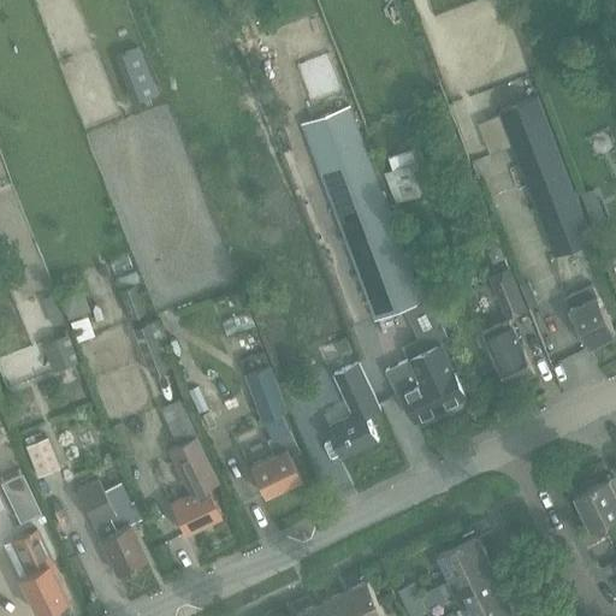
[(615,64),(615,57),(609,41),(592,48),(602,70),(615,64)]
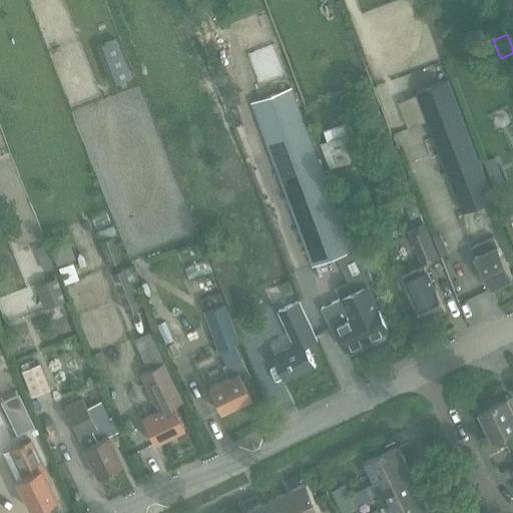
[(416,91),(445,166),(463,212),(494,200),(448,79),(416,91)]
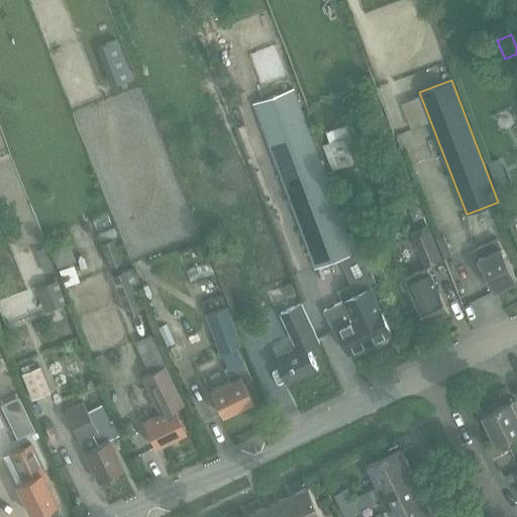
[(261,121),(267,136),(277,164),(315,268),(355,252),(294,89),(261,102),(267,119),(261,121)]
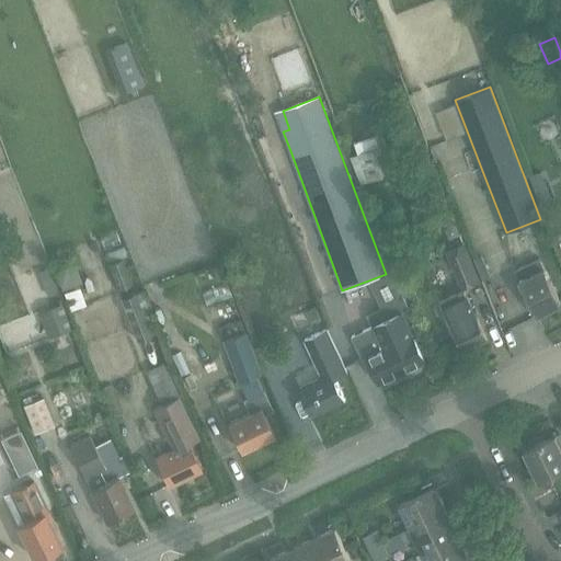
[(361,184),(396,171),(387,144),(351,157),(361,184)]
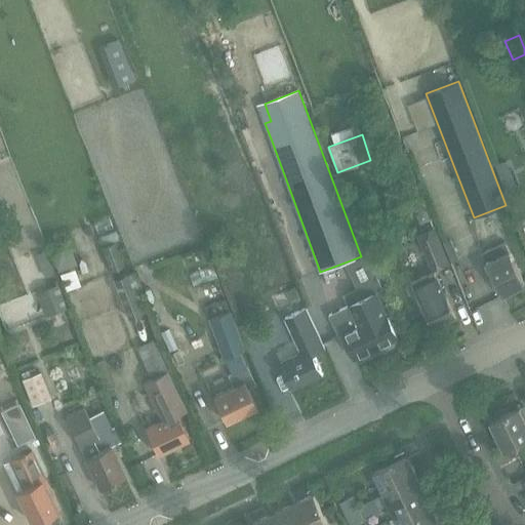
[(433,270),(448,264),(434,229),(418,236),(433,270)]
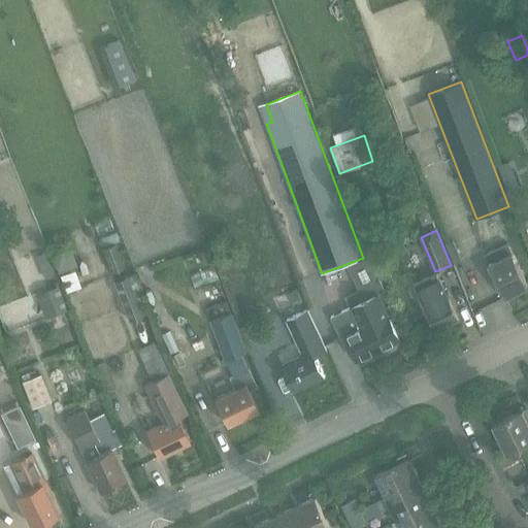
[(504,297),(527,287),(507,243),(485,255),(504,297)]
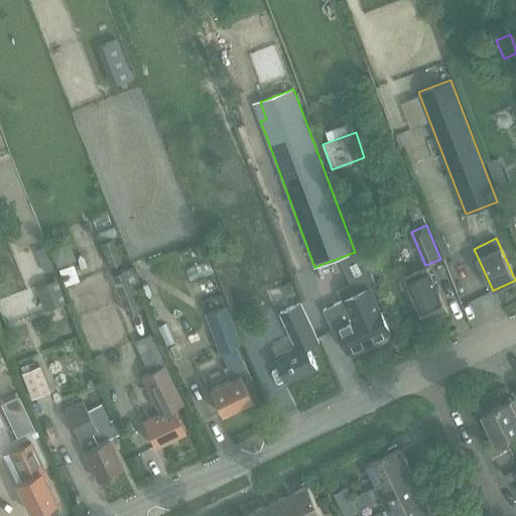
[(66,241),(49,247),(56,265),(75,258),(69,243),(67,244),(66,241)]
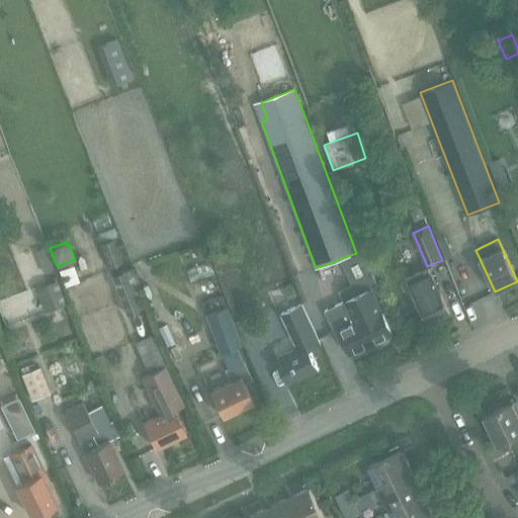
[(48,254),(38,258),(44,272),(53,269),(48,254)]
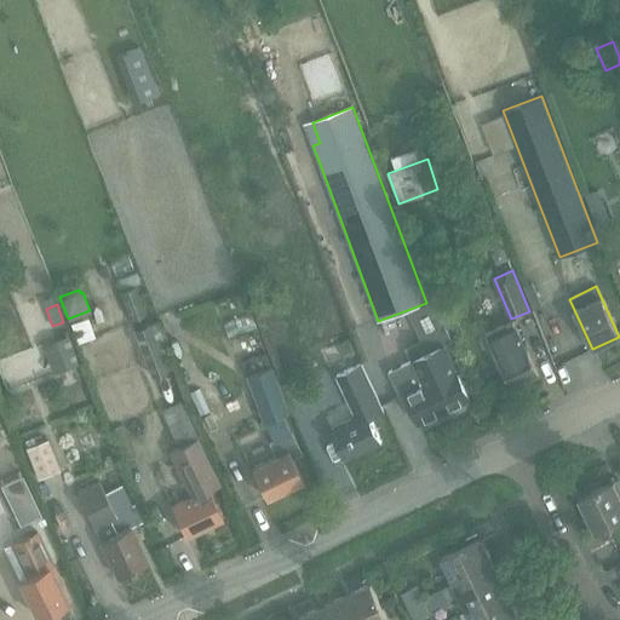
[(133,329),(153,378),(170,371),(149,323),(133,329)]
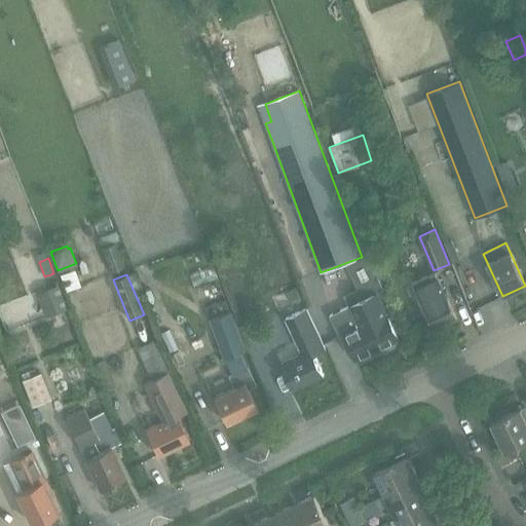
[(434,329),(457,318),(442,286),(434,290),(427,276),(413,284),(434,329)]
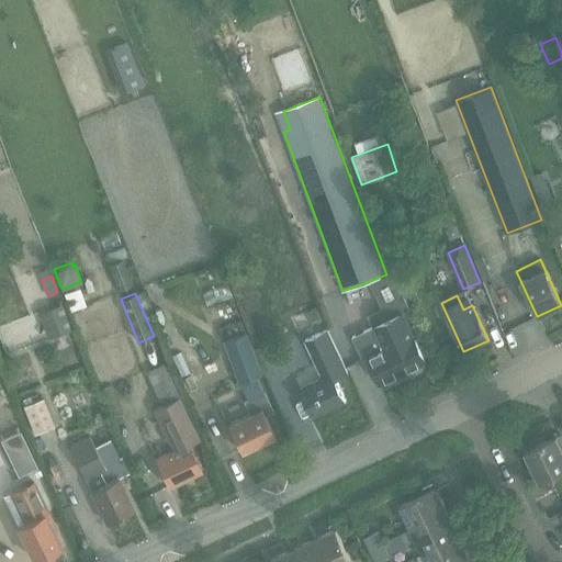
[(59,304),(47,308),(57,334),(69,329),(59,304)]
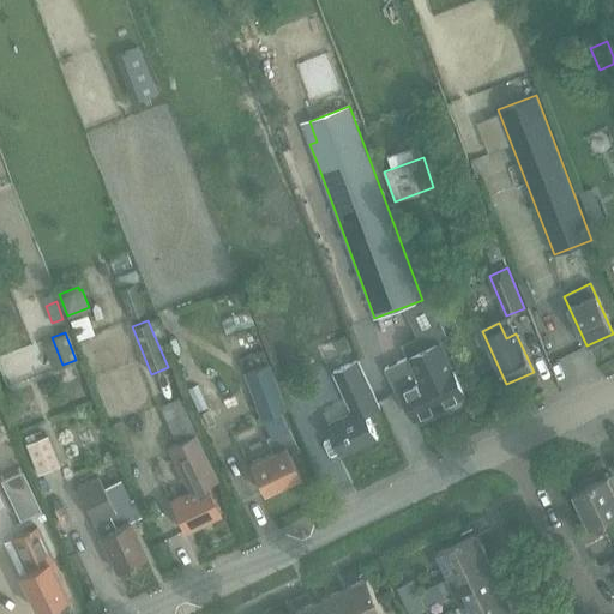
[(345,337),(335,343),(342,357),(353,351),(345,337)]
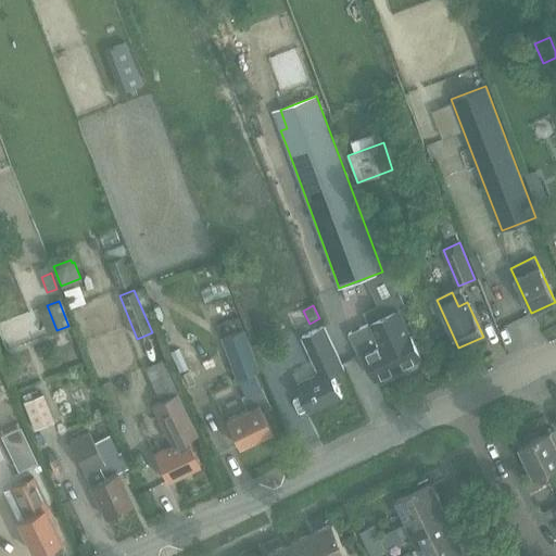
[(371,324),(350,333),(359,354),(364,352),(376,379),(421,357),(400,310),(370,323),(371,324)]
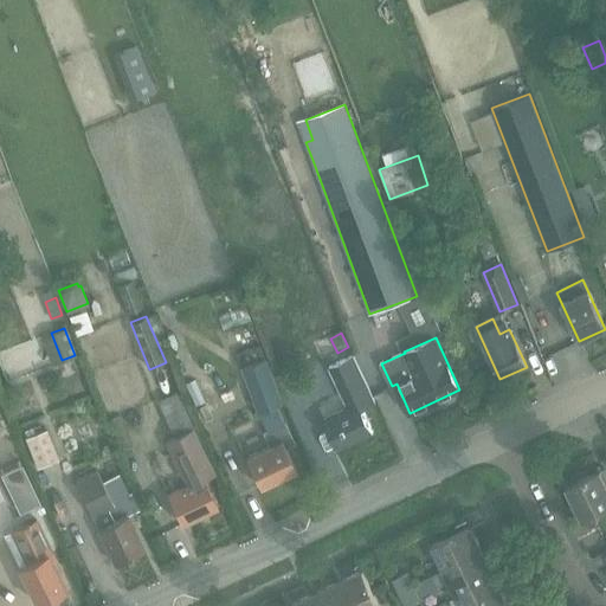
[(281,404),(264,358),(265,358),(260,345),(236,353),(258,416),(259,414),(266,431),(264,432),(271,445),(245,457),(259,487),(296,469),(285,447),(295,443),(285,421),(283,423),(275,406),(281,404)]
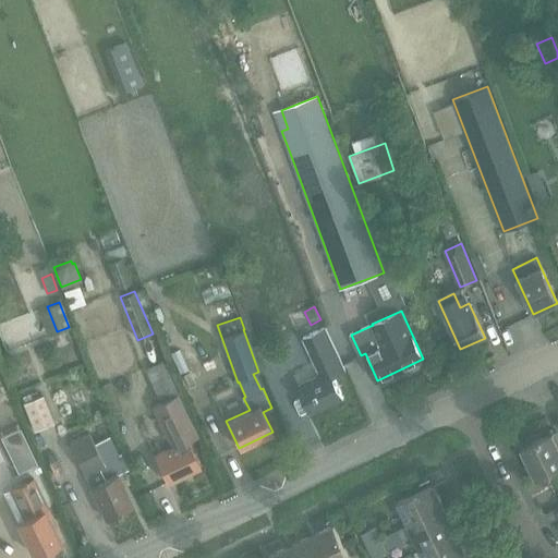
[(334,377),(346,372),(325,328),(303,338),(320,376),(298,387),(310,413),(343,398),(334,377)]
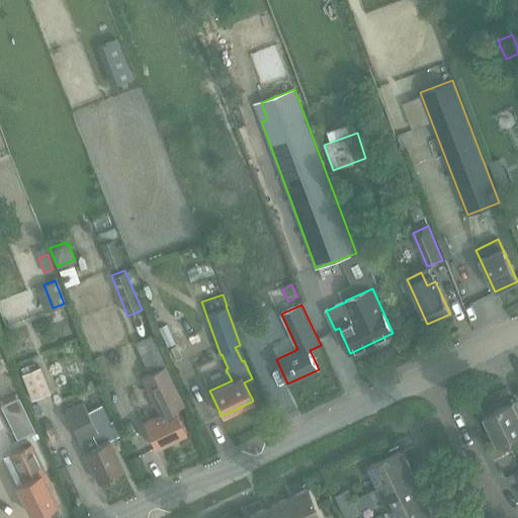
[(167,326),(160,329),(168,348),(176,345),(167,326)]
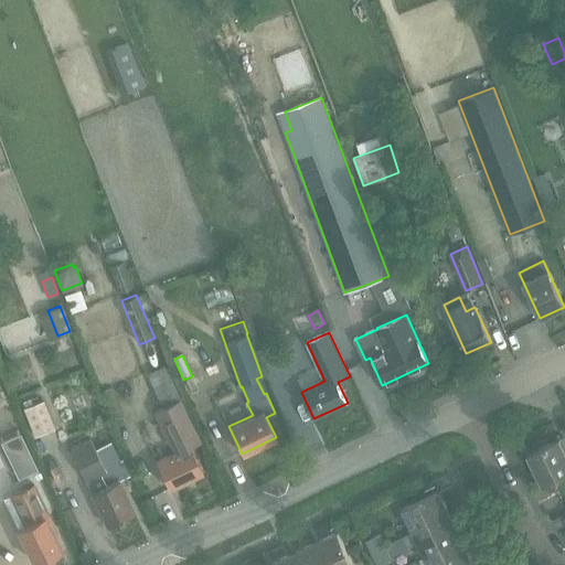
[(23,408),(35,436),(56,427),(44,400),(23,408)]
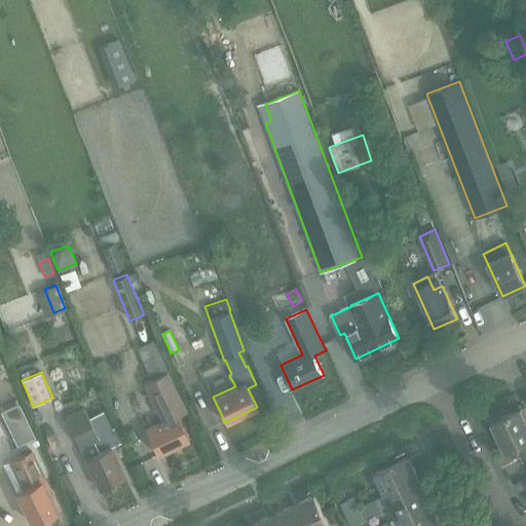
[(177,415),(179,414),(187,410),(168,372),(144,383),(162,421),(145,430),(157,455),(189,440),(177,415)]
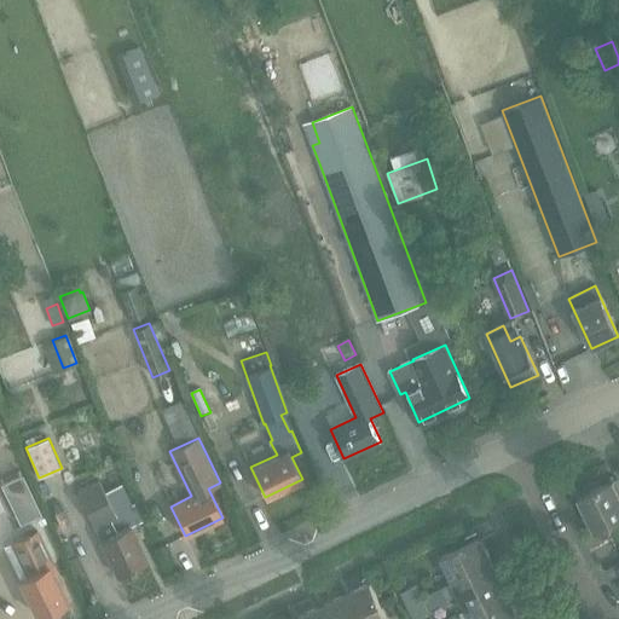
[(99,479),(76,491),(99,541),(117,578),(146,563),(129,527),(140,521),(133,504),(131,505),(120,484),(105,491),(99,479)]
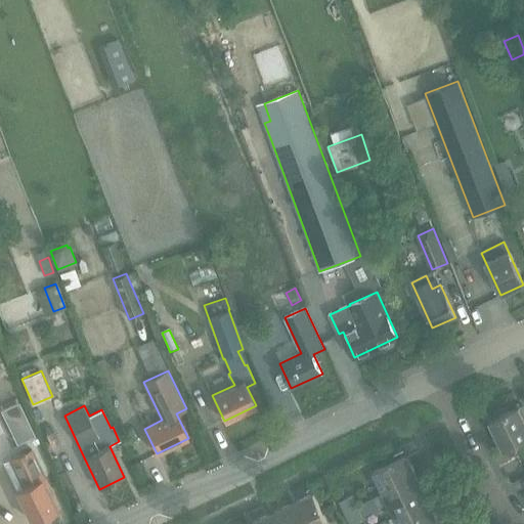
[(523,419),(519,407),(489,422),(503,449),(513,444),(518,456),(519,455),(523,465),(523,419)]
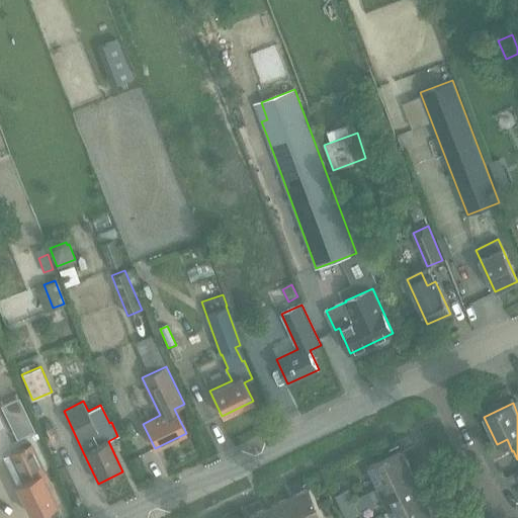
[(22,482),(15,485),(30,516),(55,504),(39,473),(42,471),(29,445),(23,448),(22,446),(18,448),(19,450),(9,455),(22,482)]
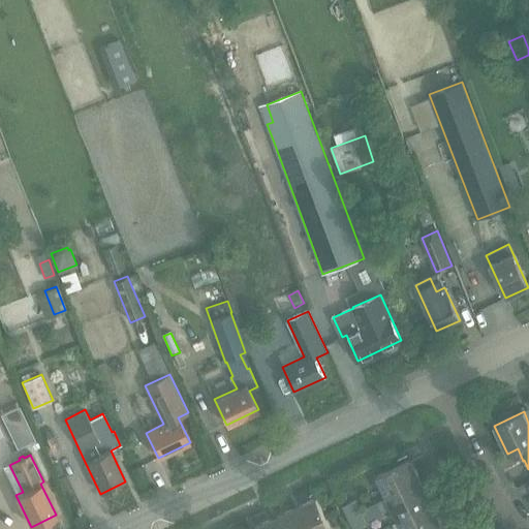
[(377,475),(387,498),(422,483),(410,460),(377,475)]
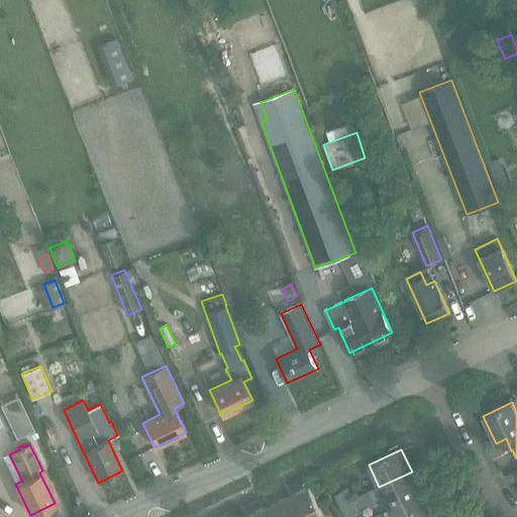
[(422,493),(412,472),(379,487),(369,492),(373,500),(384,496),(390,509),(422,493)]
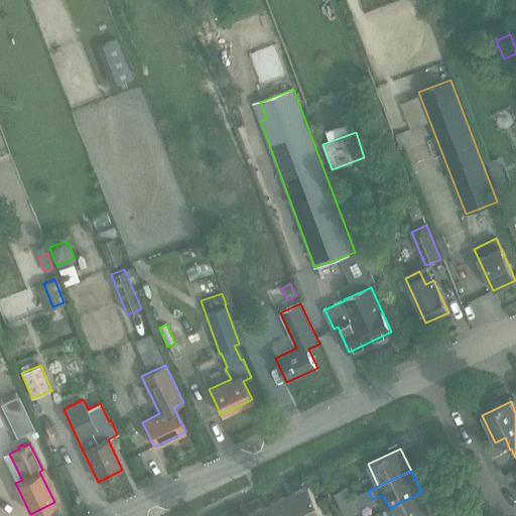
[(287,496),(296,515),(324,515),(309,486),(287,496)]
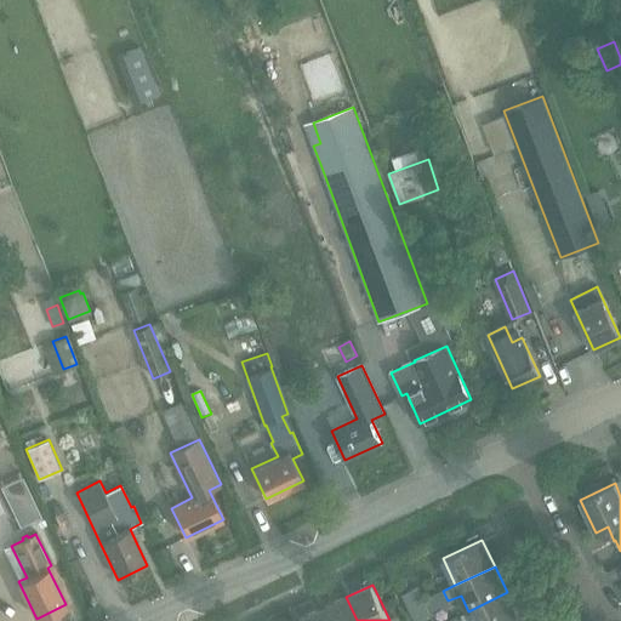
[(417,586),(403,593),(409,607),(423,600),(417,586)]
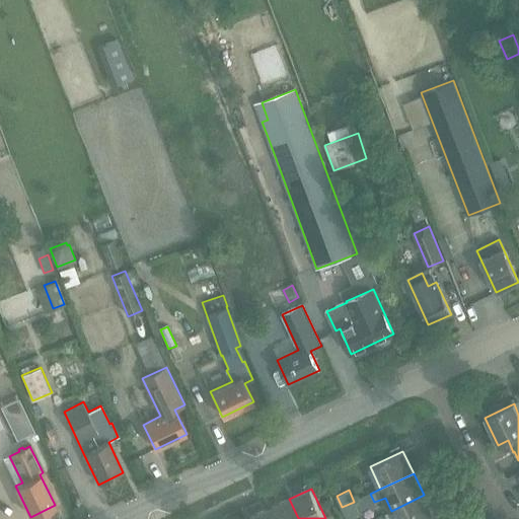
[(394,518),(430,518),(434,517),(424,495),(391,511),(394,518)]
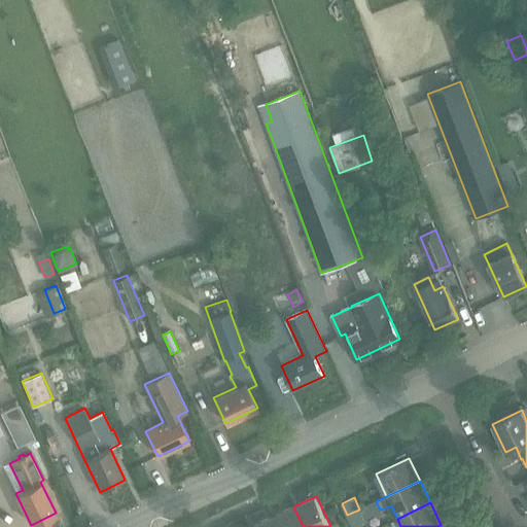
[(303,526),(293,506),(272,517),(276,526),(303,526)]
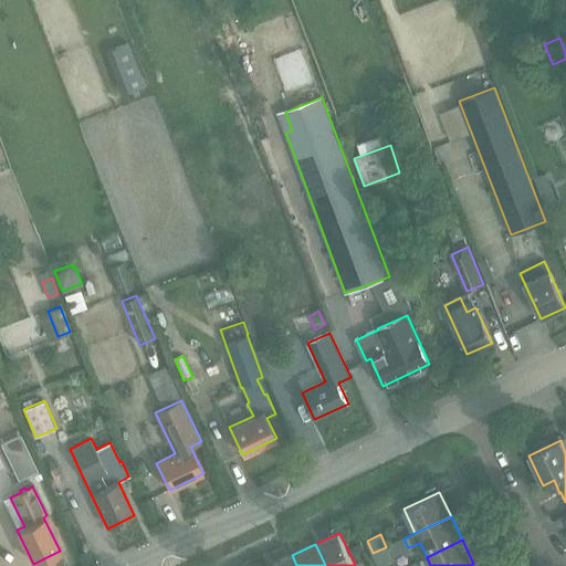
[(391,559),(386,547),(373,553),(378,565),(391,559)]
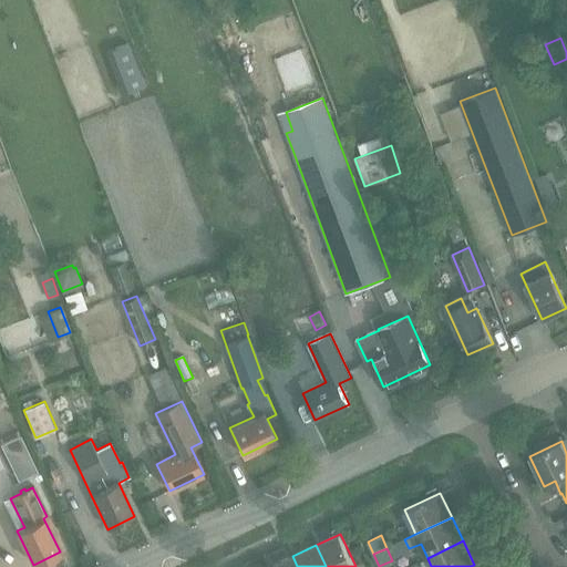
[(297,566),(292,556),(269,566),(297,566)]
